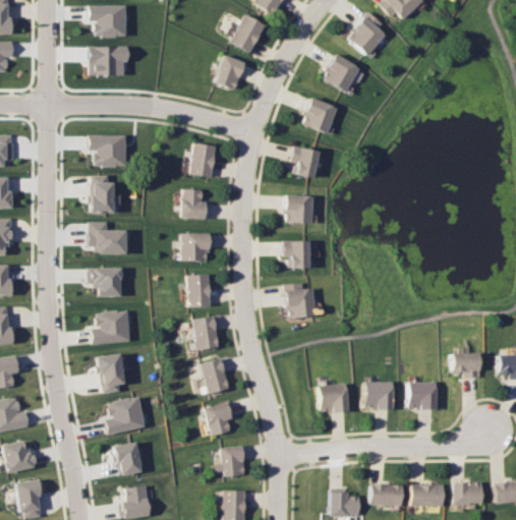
[(9,0),(0,0),(0,33),(13,33),(12,17),(10,17),(9,0)]
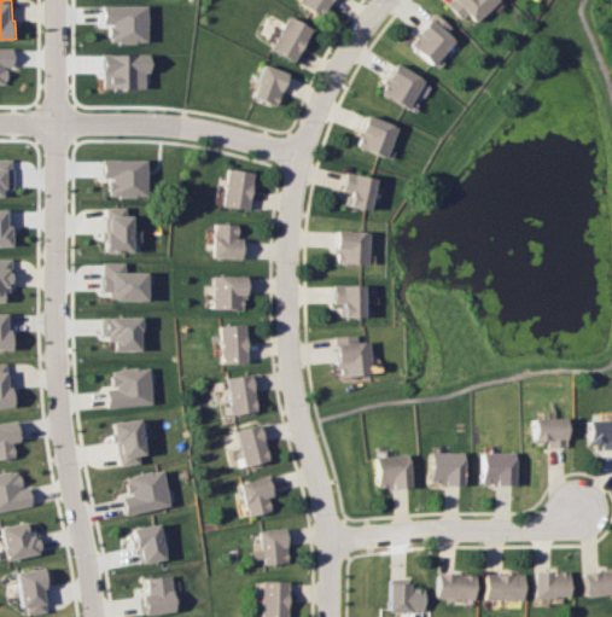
[(470,15),(477,23),(500,0),(454,0),(449,5),(464,21),(470,15)]
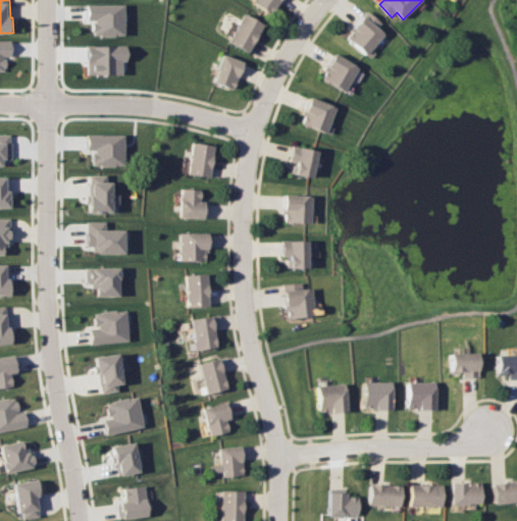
[(125,5),(89,5),(89,21),(94,21),(94,37),(126,36),(125,5)]
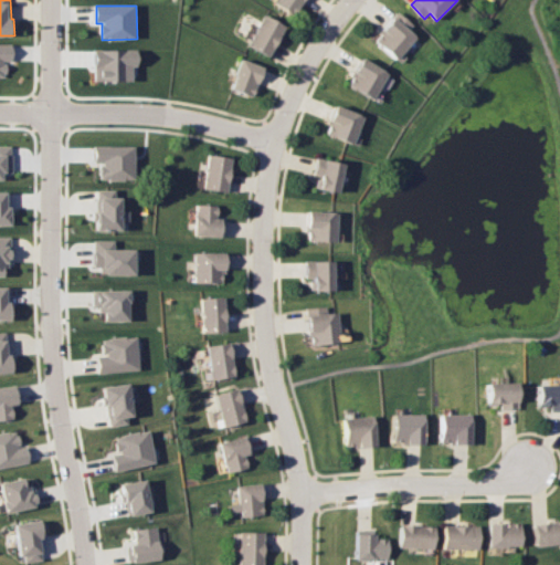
[(397,60),(418,38),(410,31),(414,27),(401,13),(376,40),(397,60)]
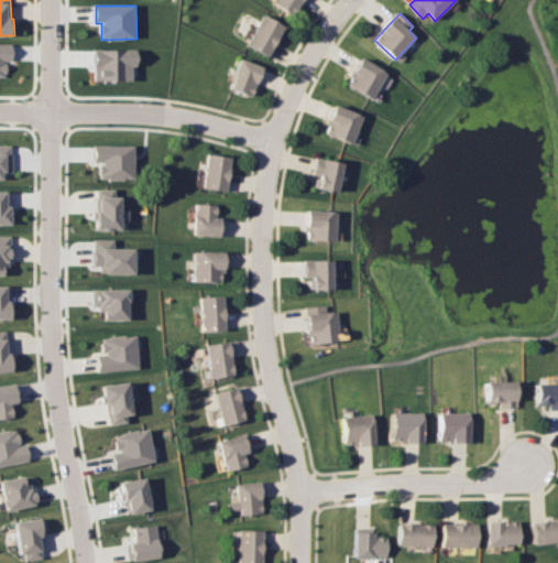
[(286,26),(265,15),(249,46),(270,57),(286,26)]
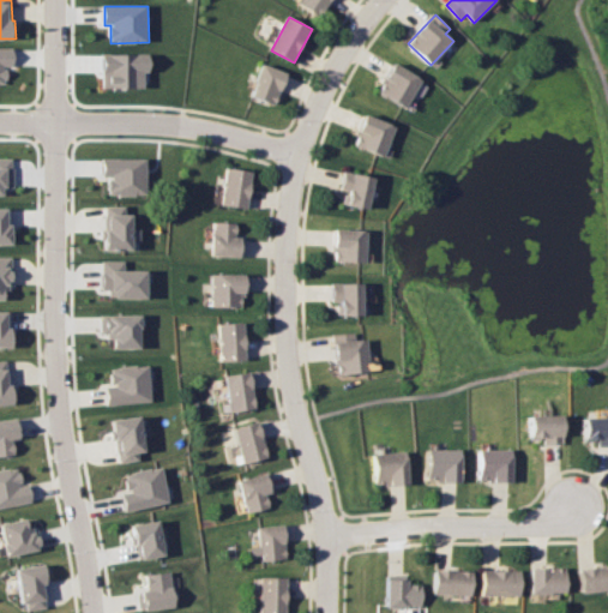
[(17,49),(0,48),(0,85),(10,85),(10,67),(16,67),(17,49)]
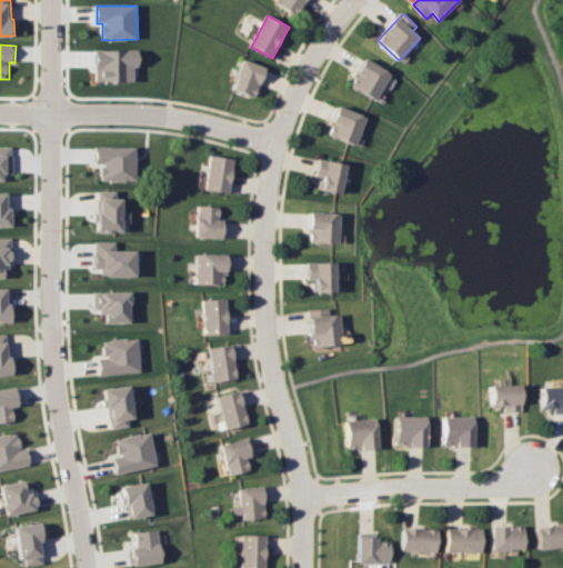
[(139,50),(97,51),(97,82),(134,82),(134,67),(139,67),(139,50)]
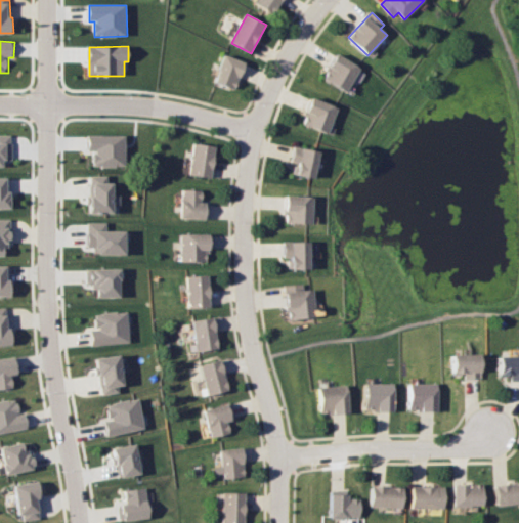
[(216,83),(236,90),(246,61),(225,55),(216,83)]
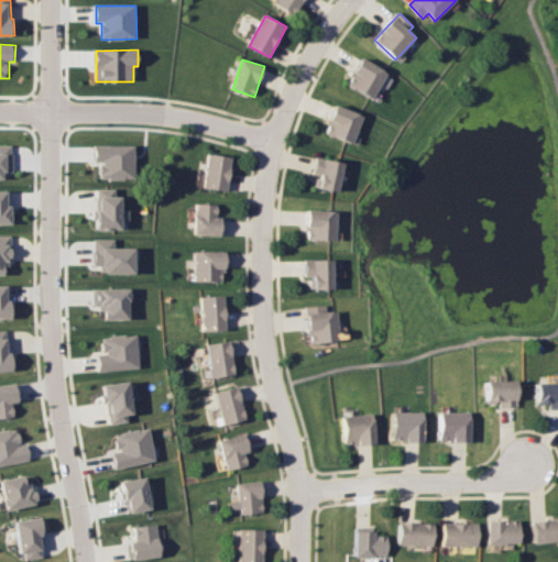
[(374,98),(387,72),(361,59),(349,86),(374,98)]
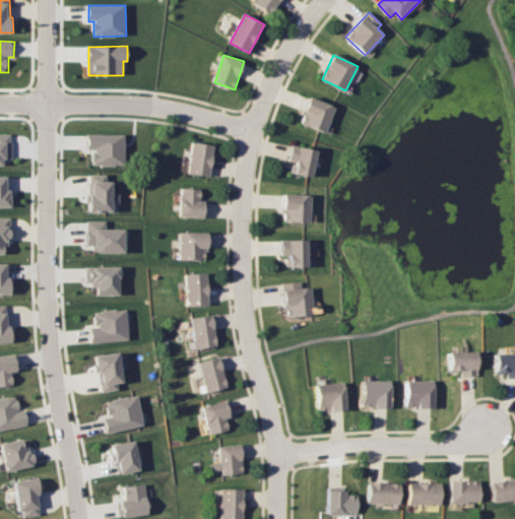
[(327,132),(334,106),(309,99),(302,125),(327,132)]
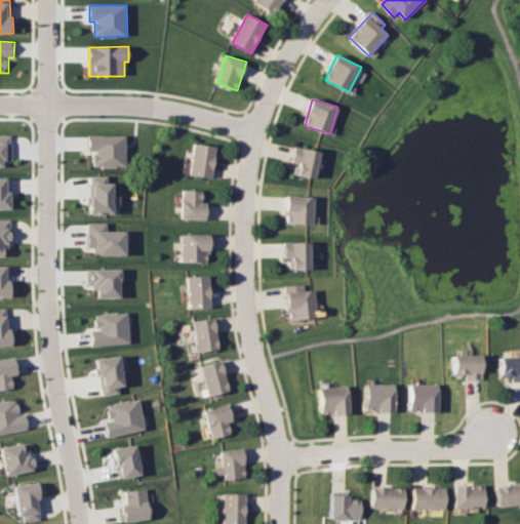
[(0,166),(7,167),(7,160),(13,160),(13,135),(0,135),(0,166)]
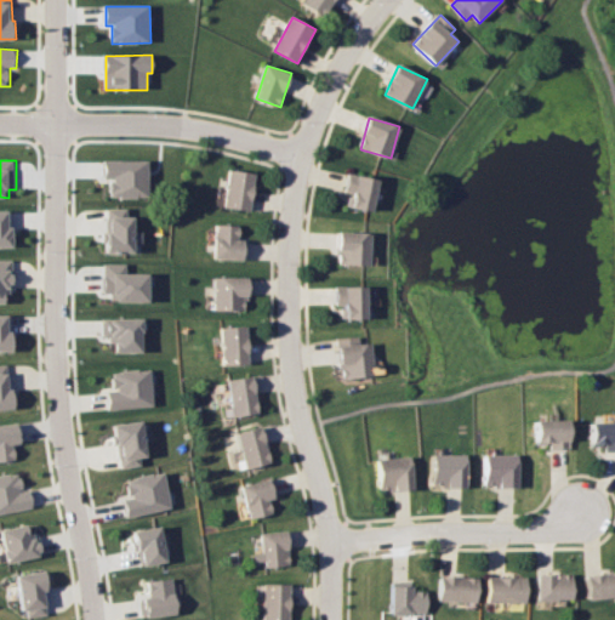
[(149,160),(104,161),(106,180),(110,180),(112,198),(151,198),(149,160)]
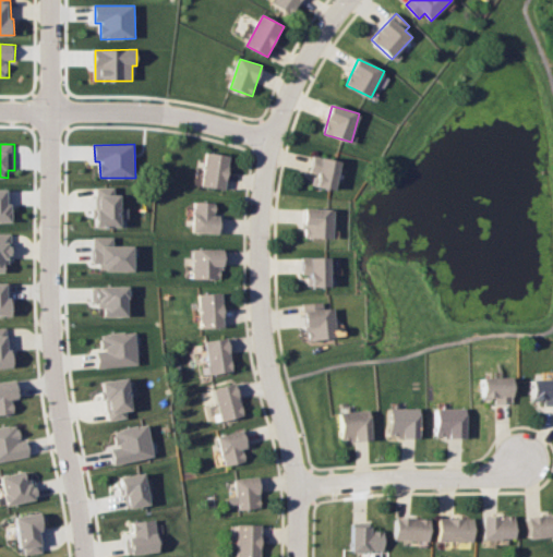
[(231,157),(208,153),(202,186),(225,191),(231,157)]
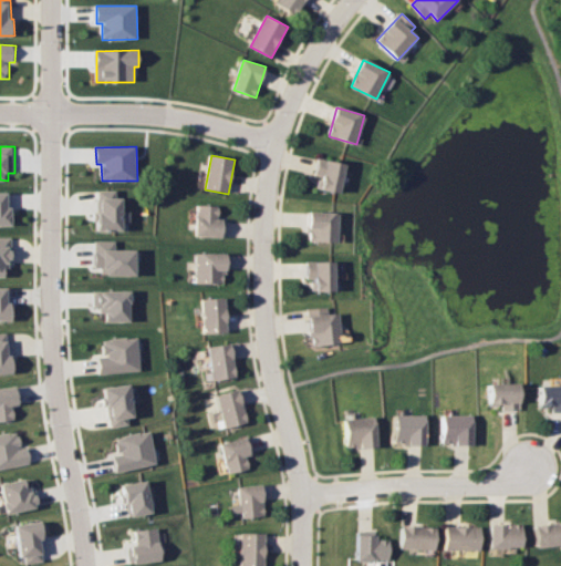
[(315,175),(323,177),(321,188),(339,194),(346,165),(320,158),(315,175)]
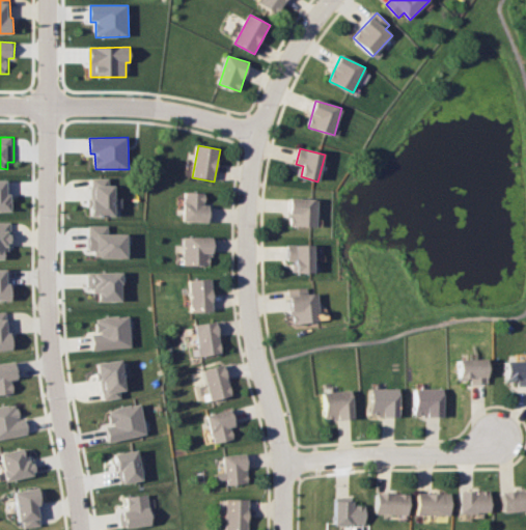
[(114,217),(114,208),(121,208),(121,198),(112,198),(112,179),(92,178),(91,216),(114,217)]
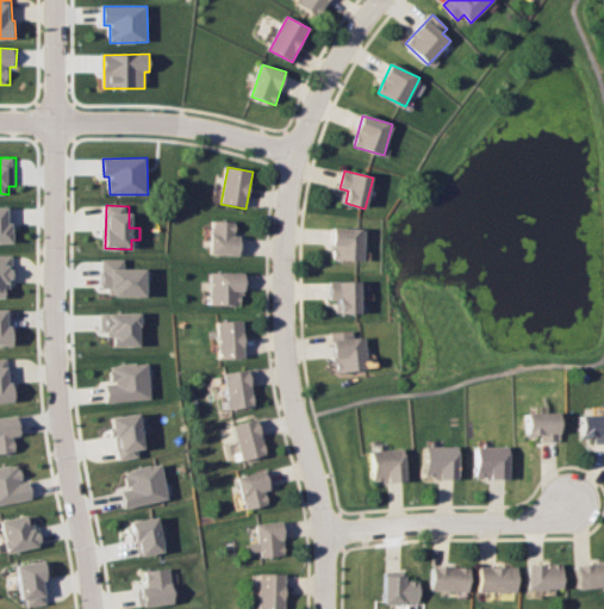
[(0,242),(12,242),(12,207),(0,206),(0,242)]
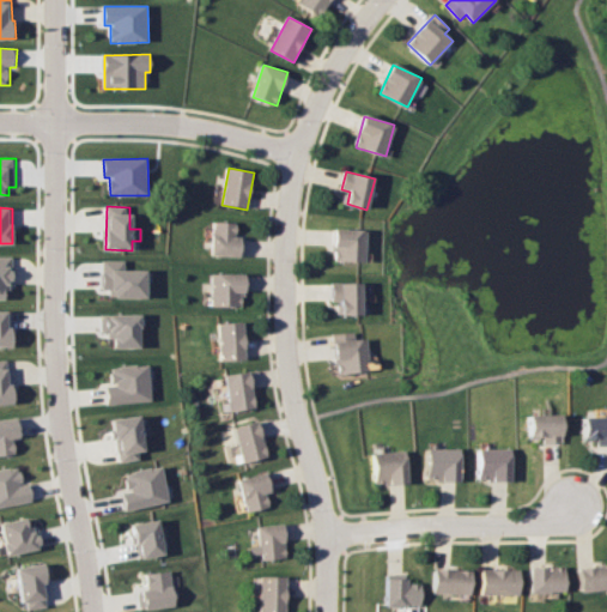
[(244,237),(237,237),(237,223),(214,223),(213,256),(244,256),(244,237)]
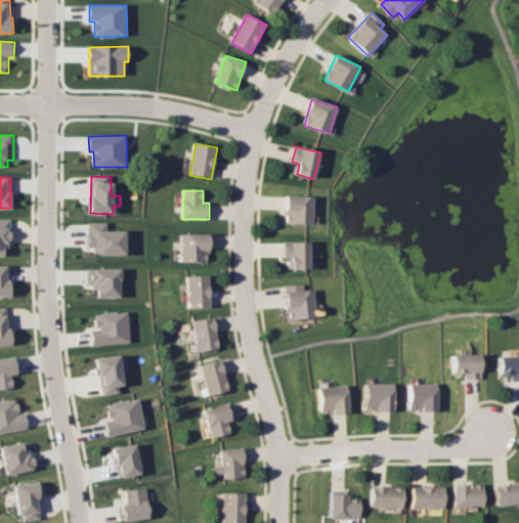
[(286,223),(313,224),(314,197),(287,195),(286,223)]
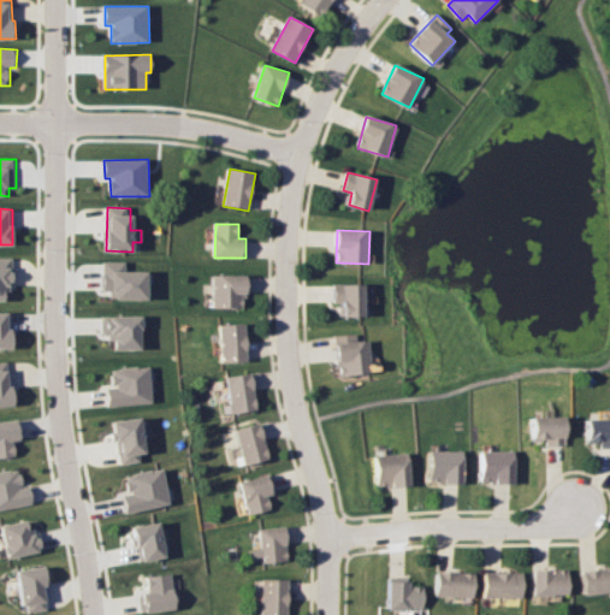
[(0,301),(9,301),(9,285),(15,285),(16,259),(0,258),(0,301)]
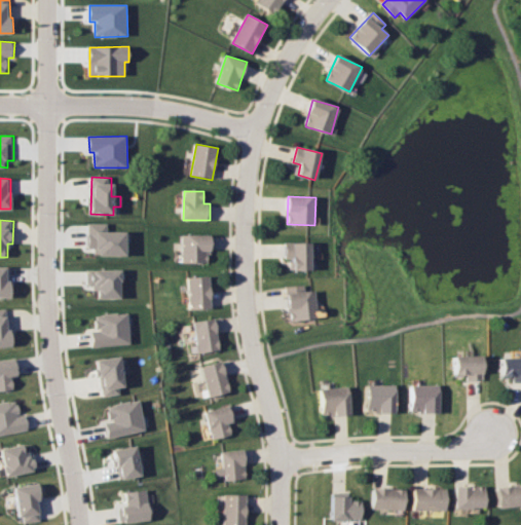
[(124,232),(107,232),(108,224),(88,224),(88,250),(98,250),(98,256),(124,256),(124,232)]
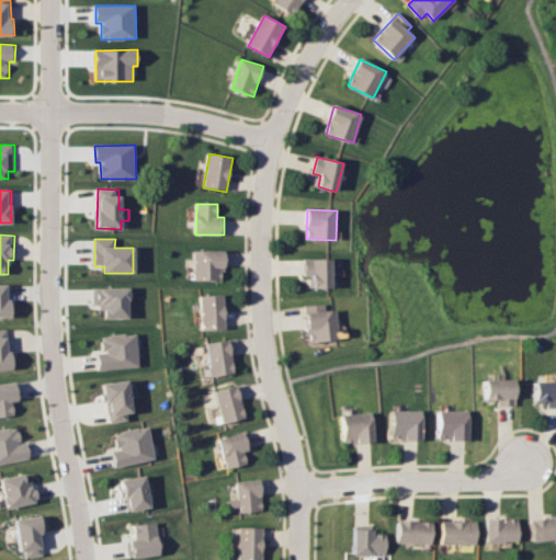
[(224,281),(224,250),(194,251),(195,281),(224,281)]
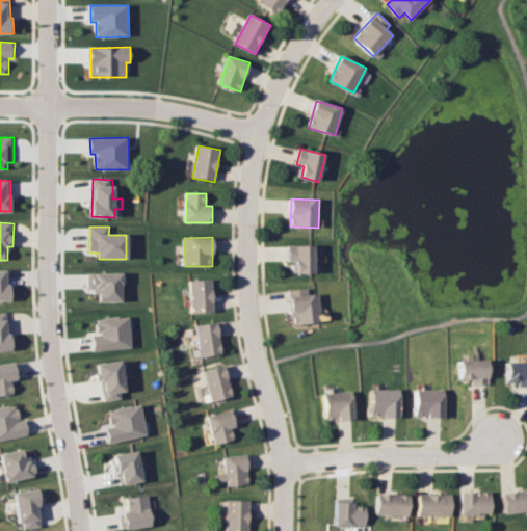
[(290,262),(296,262),(297,274),(314,273),(313,245),(289,246),(290,262)]
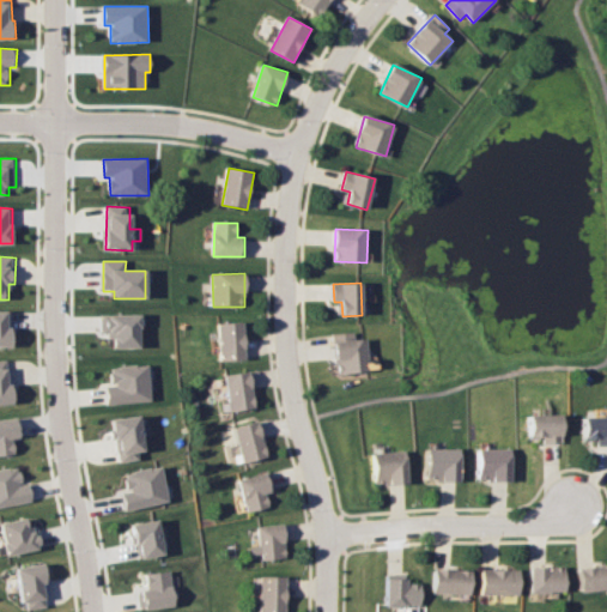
[(12,311),(0,310),(0,347),(12,347),(12,311)]
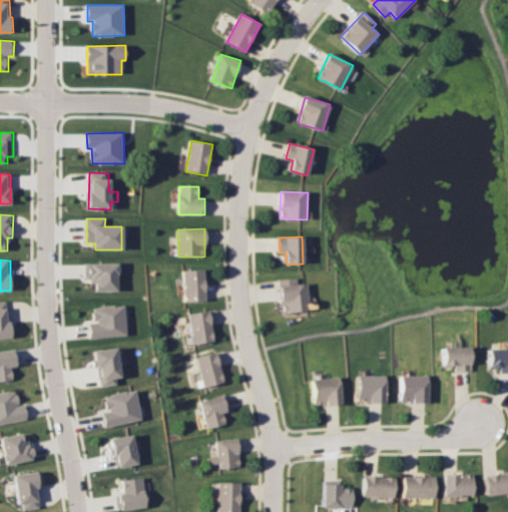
[(117,264),(88,264),(88,282),(95,282),(95,292),(117,291),(117,264)]
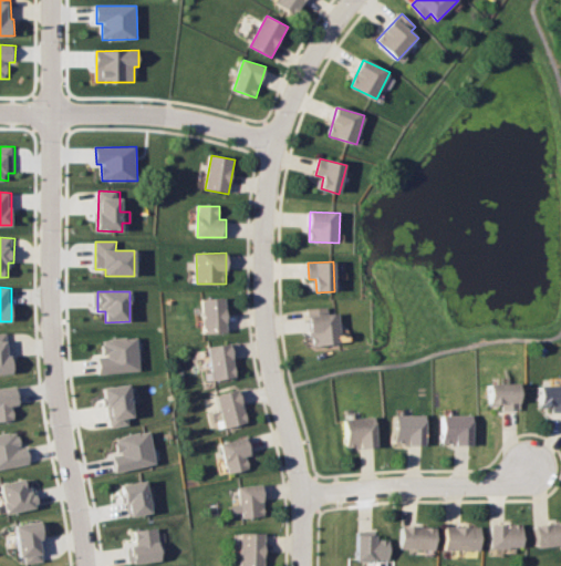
[(226,298),(203,299),(204,333),(227,333),(226,298)]
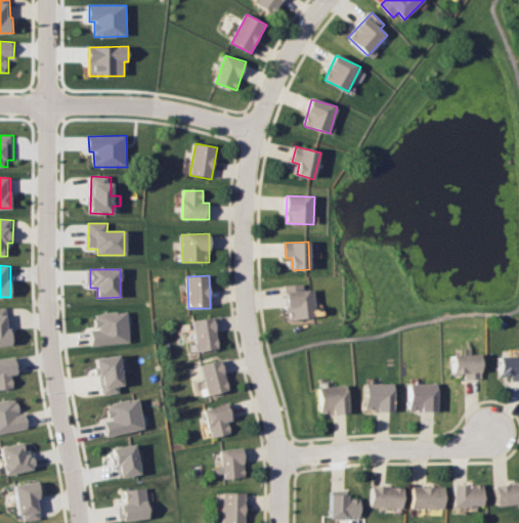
[(289,319),(316,318),(314,290),(304,290),(304,285),(288,286),(289,319)]
